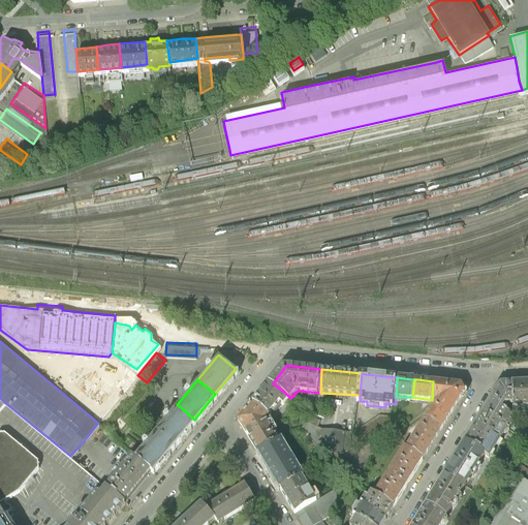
[(527,379),(510,380),(511,402),(511,405),(527,403),(527,379)]
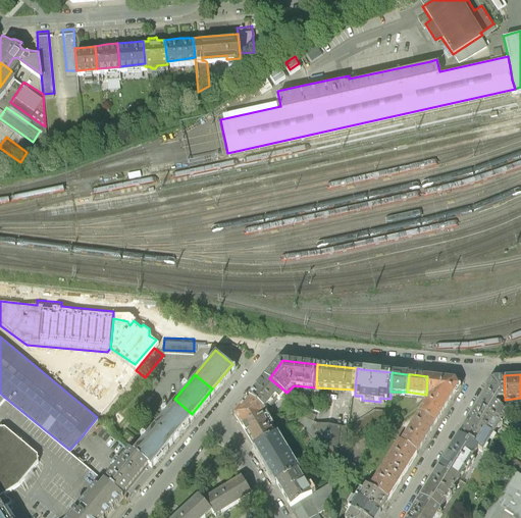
[(498,397),(505,397),(504,375),(501,375),(492,376),(485,389),(498,397)]
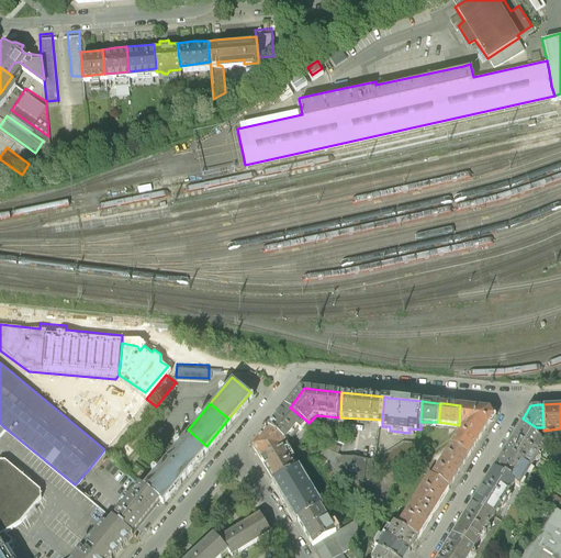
[(478,408),(460,405),(459,425),(467,425),(491,424),(496,414),(494,409),(478,408)]
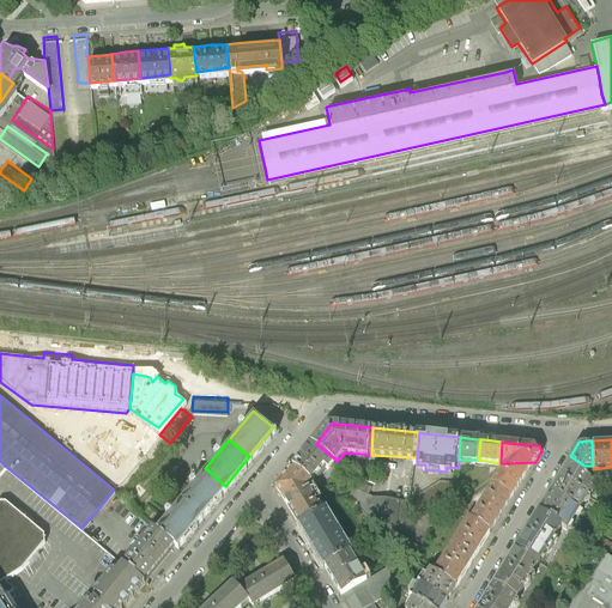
[(333,457),(316,444),(297,467),(315,481),(333,457)]
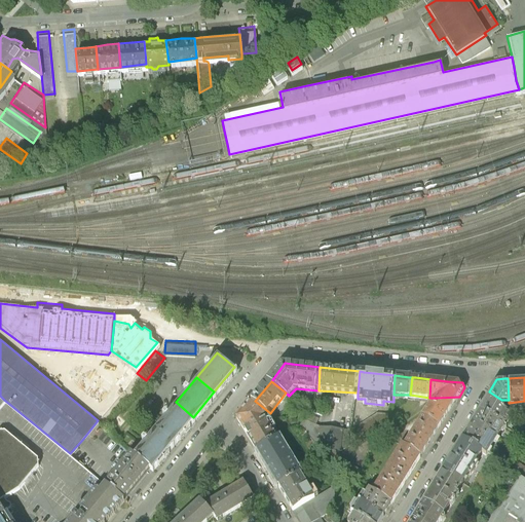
[(501,400),(489,392),(481,404),(479,408),(503,423),(509,411),(502,407),(505,403),(501,400)]
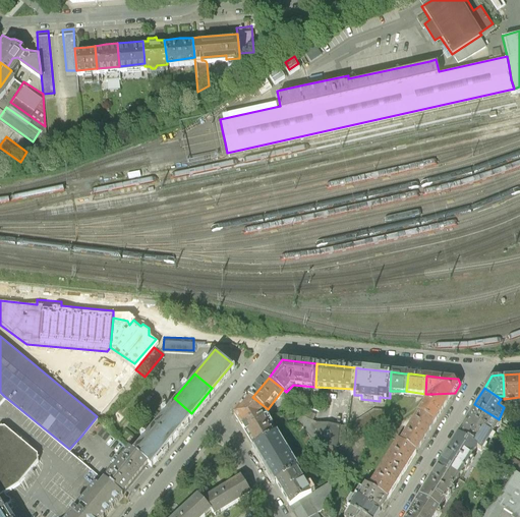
[(432,394),(420,411),(437,422),(442,414),(455,393),(432,394)]
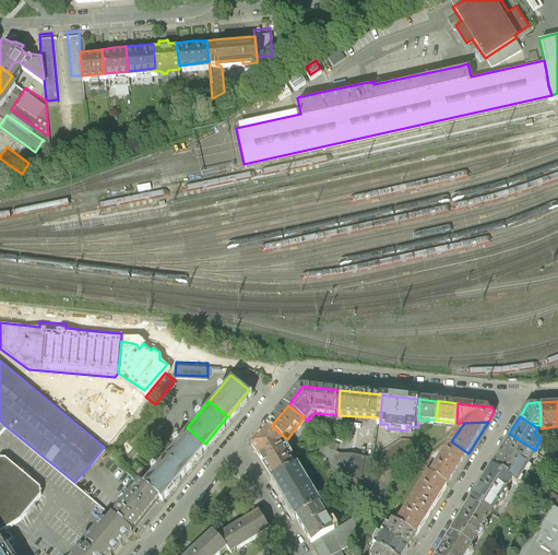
[(287,439),(271,426),(256,445),(268,467),(276,481),(297,467),(283,445),(287,439)]
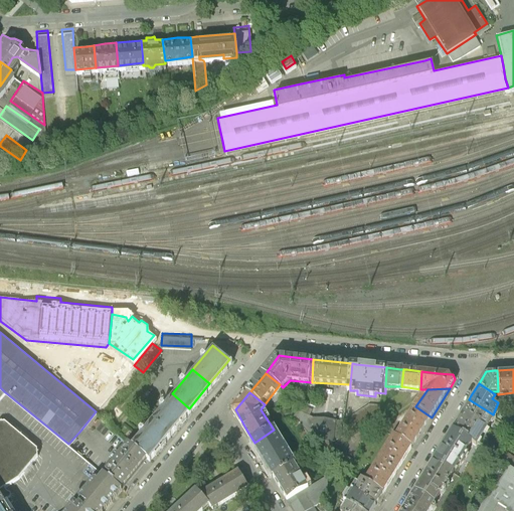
[(162,405),(152,418),(169,433),(189,408),(172,393),(162,405)]
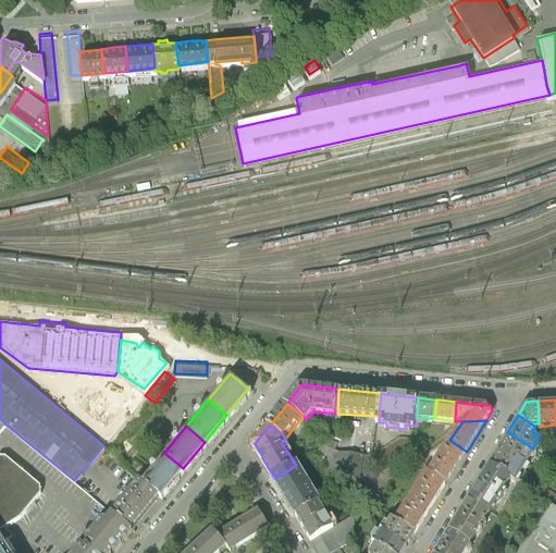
[(533,449),(507,432),(501,442),(499,444),(526,459),(533,449)]
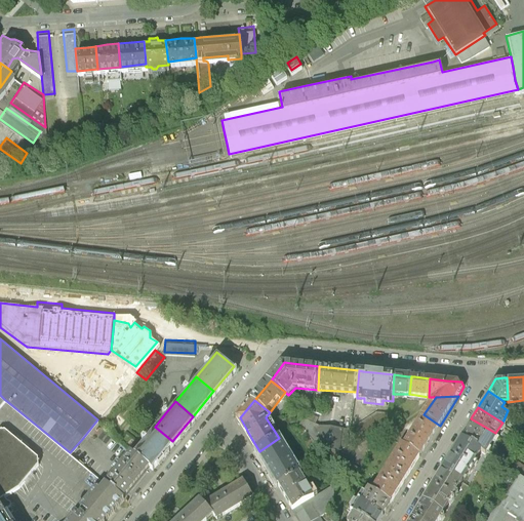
[(301,415),(298,422),(318,448),(335,449),(386,418),(387,409),(375,409),(350,427),(315,424),(301,415)]
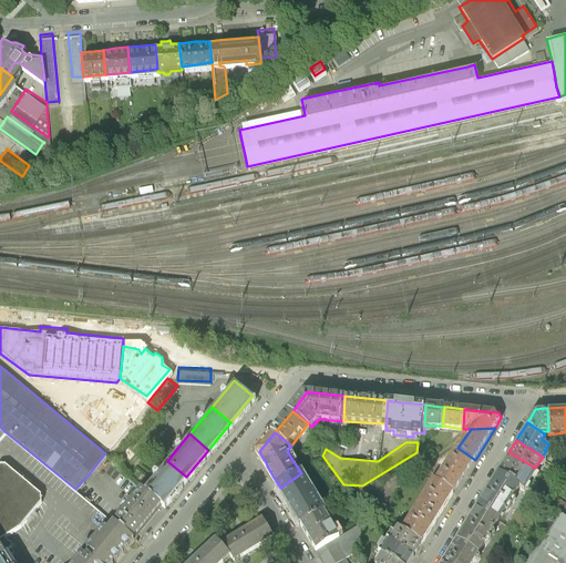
[(456,448),(436,479),(455,492),(465,476),(475,460),(458,448),(456,448)]
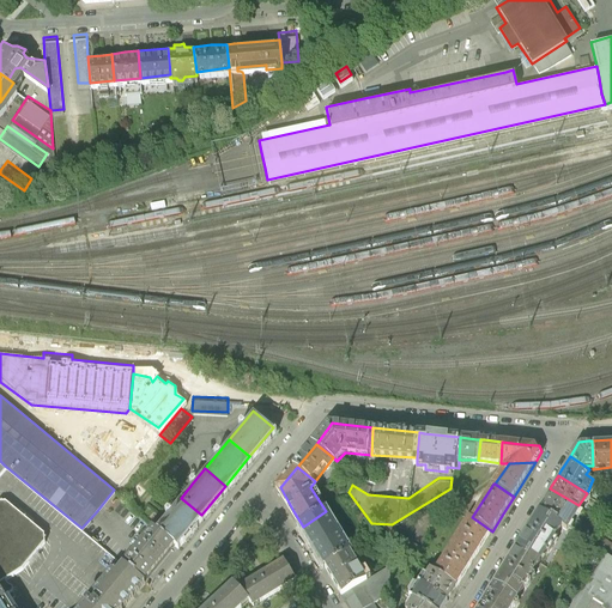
[(579,505),(550,488),(549,492),(538,509),(561,523),(565,527),(579,505)]
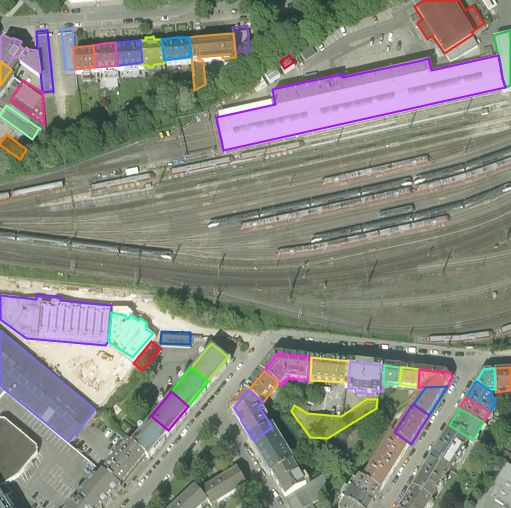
[(148,454),(168,430),(151,416),(141,428),(130,440),(144,451),(148,454)]
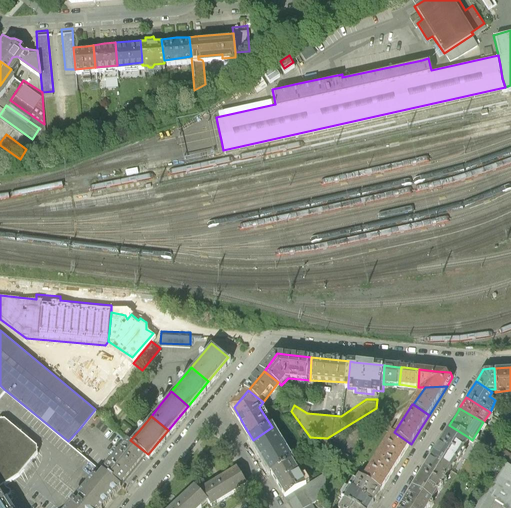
[(97,476),(91,475),(63,507),(12,507),(11,506),(7,498),(11,495),(9,488),(4,482),(20,472),(36,452),(36,448),(35,444),(5,418),(0,418),(0,507),(100,507),(119,483),(102,469),(97,476)]
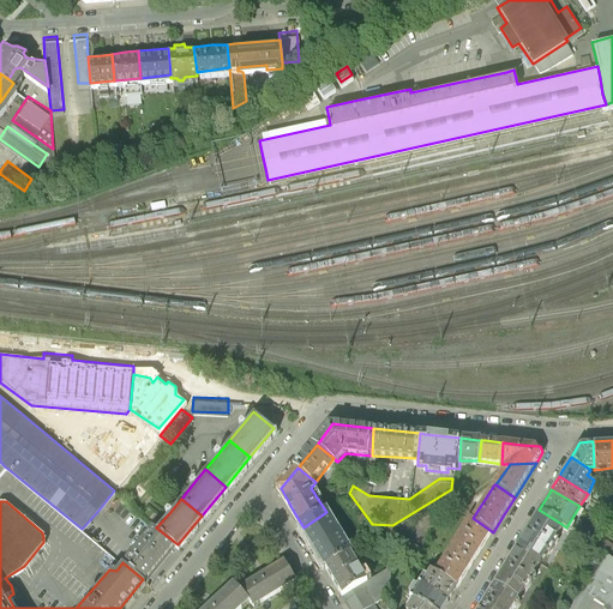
[(562,524),(539,510),(527,529),(516,546),(539,560),(562,524)]
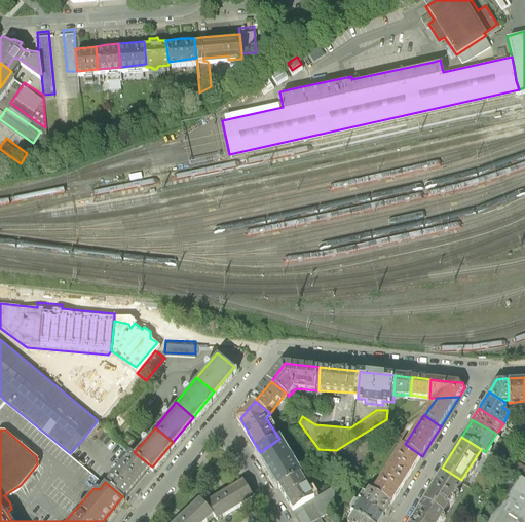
[(302,475),(279,439),(260,452),(270,470),(282,488),(302,475)]
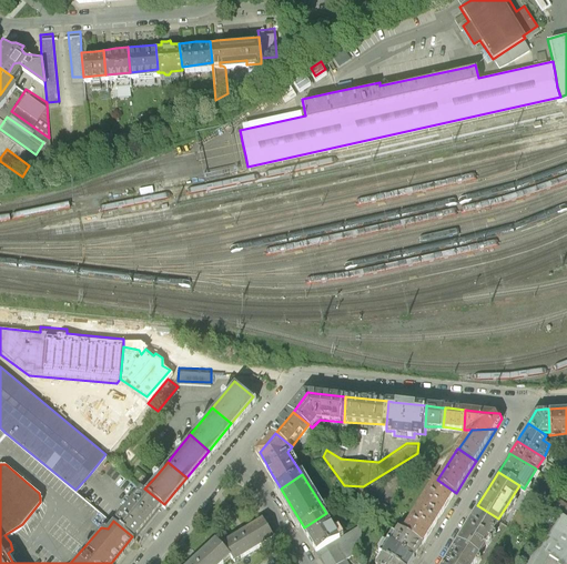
[(437,480),(404,532),(425,545),(442,517),(456,493),(437,480)]
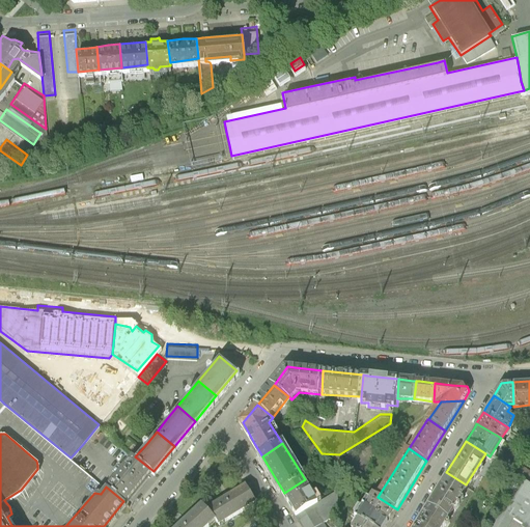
[(109,482),(106,487),(123,501),(127,498),(149,468),(135,456),(132,453),(109,482)]
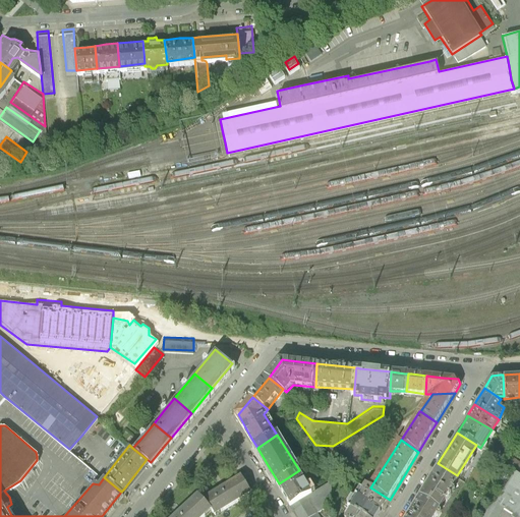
[(333,446),(315,445),(329,462),(349,473),(355,464),(337,453),(332,451),(333,446)]
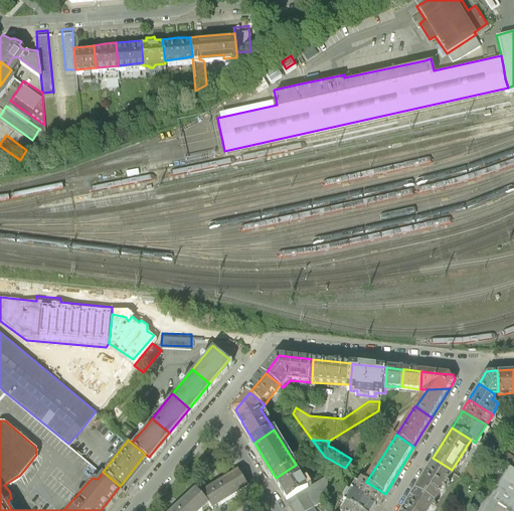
[(452,470),(433,458),(422,474),(414,488),(434,500),(452,470)]
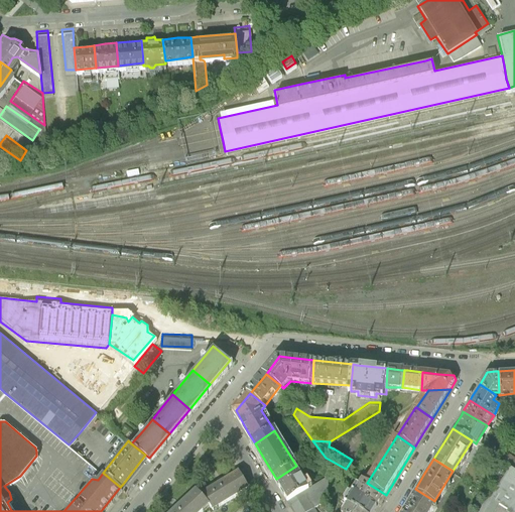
[(514,467),(509,464),(490,495),(497,501),(514,511),(514,467)]
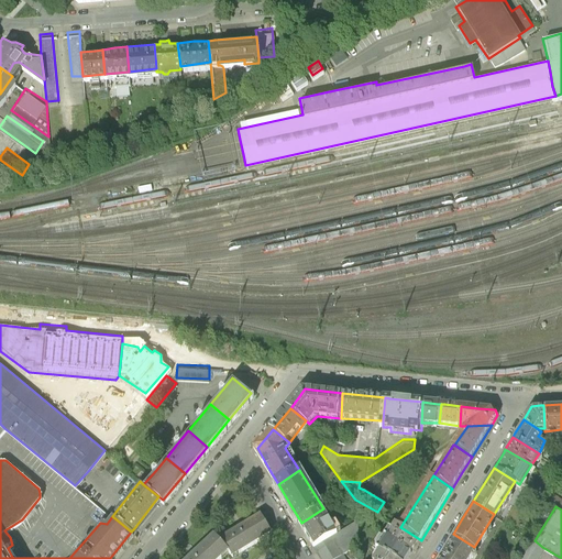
[(323,508),(301,523),(309,535),(317,548),(339,533),(323,508)]
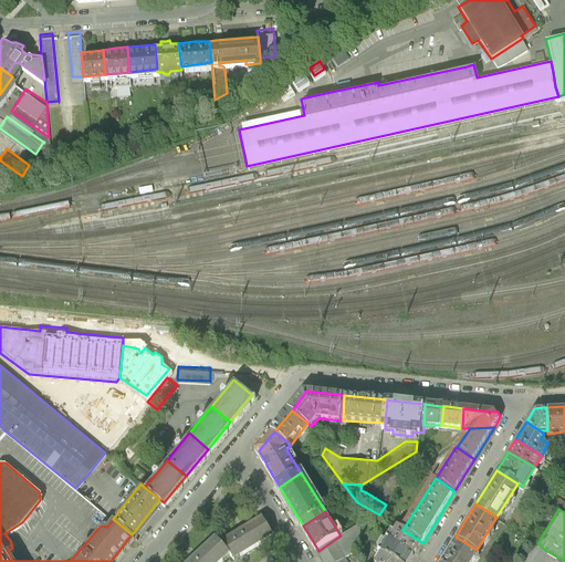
[(219,541),(229,552),(232,557),(272,532),(261,516),(219,541)]
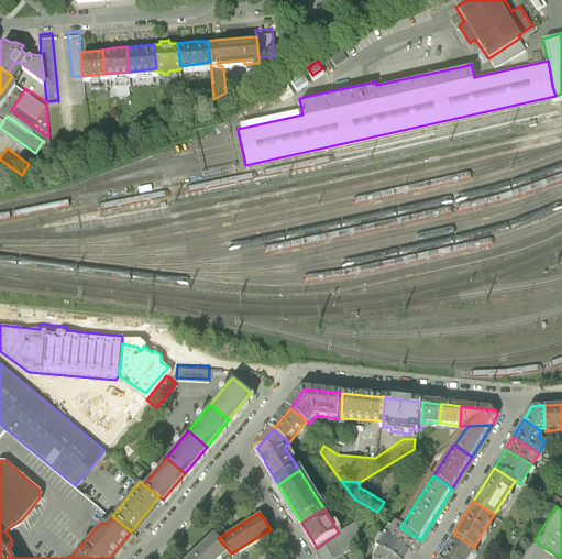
[(339,533),(317,548),(322,558),(346,558),(345,554),(354,549),(362,538),(361,521),(339,533)]
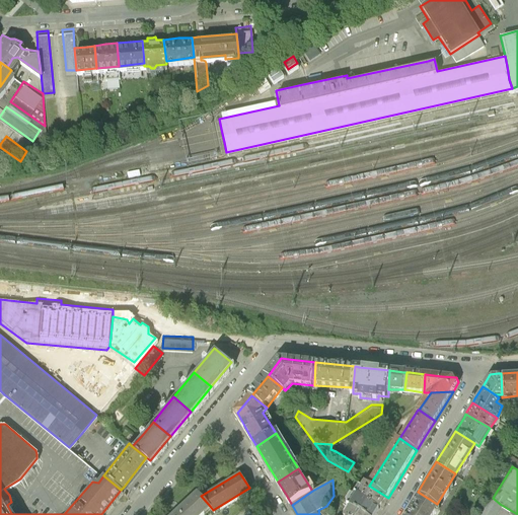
[(363,482),(356,493),(380,509),(382,507),(388,498),(369,486),(363,482)]
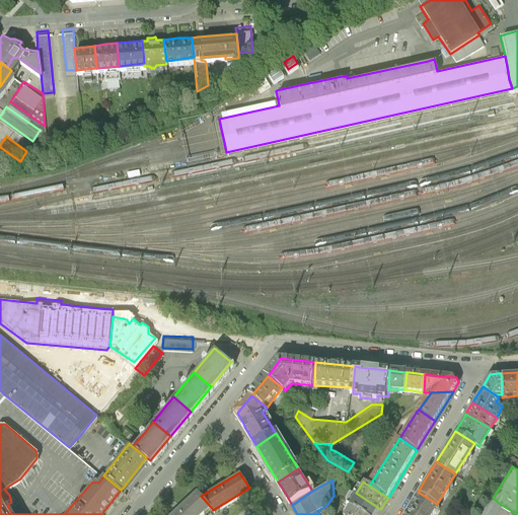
[(200,514),(210,506),(201,496),(197,492),(179,508),(171,514),(200,514)]
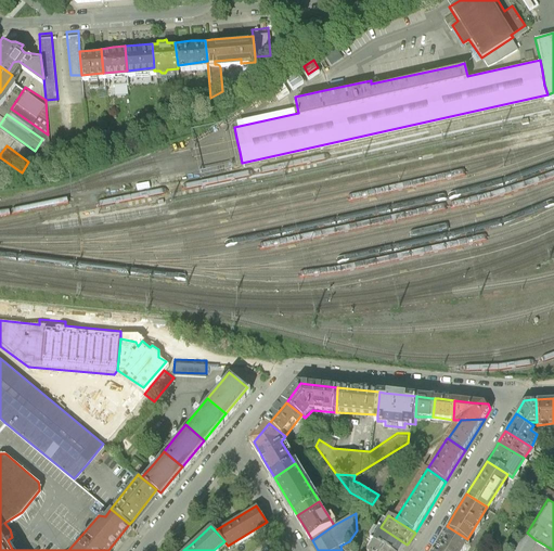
[(459,550),(467,539),(447,526),(437,542),(430,550),(459,550)]
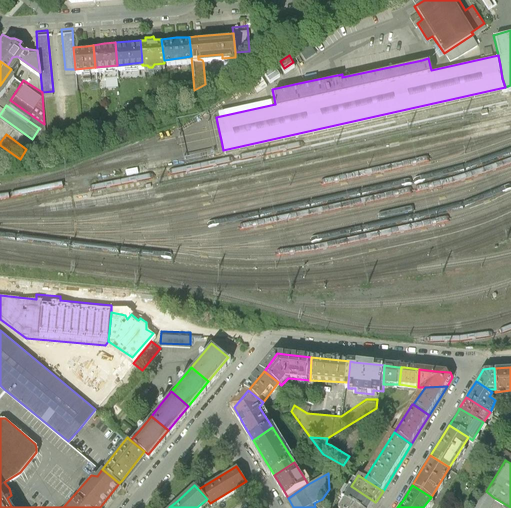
[(351,486),(344,498),(348,501),(359,507),(371,507),(374,504),(375,502),(351,486)]
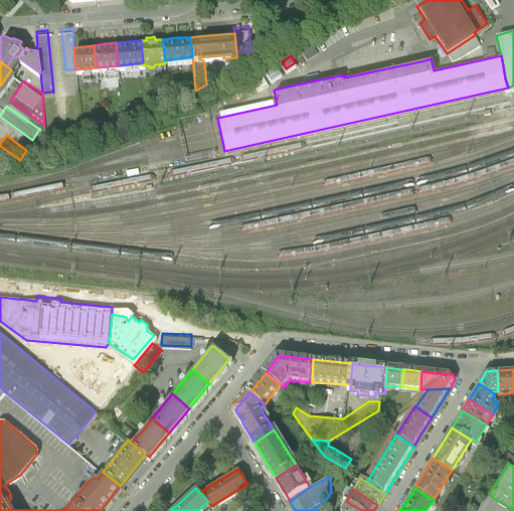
[(489,510),(496,500),(489,494),(486,492),(474,510),(489,510)]
